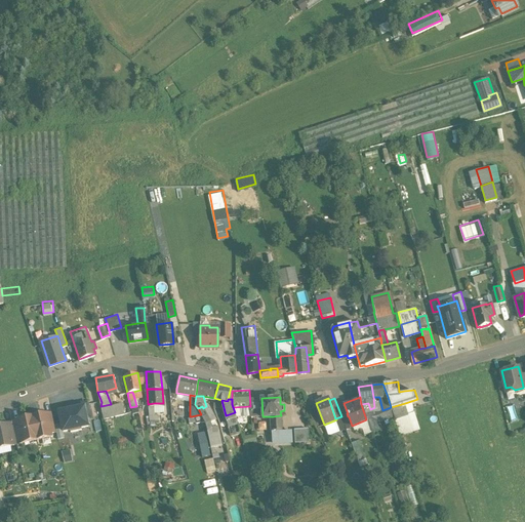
[(87,400),(73,403),(74,407),(84,405),(86,416),(90,415),(87,400)]
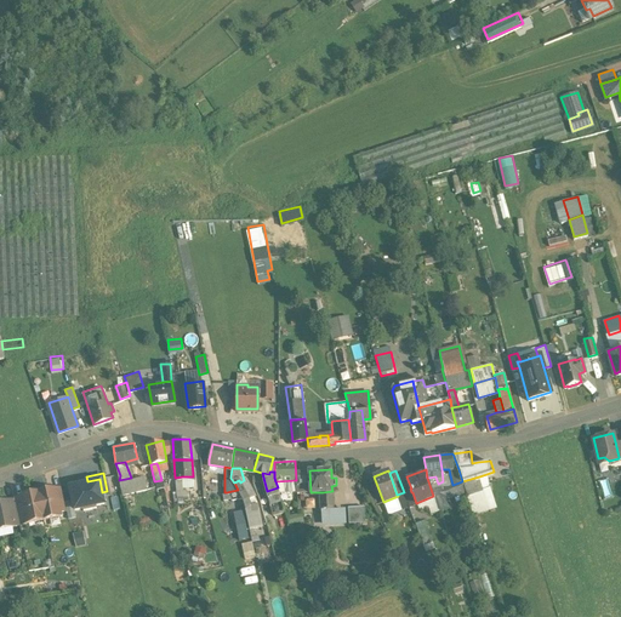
[(486,474),(479,476),(483,489),(490,486),(486,474)]
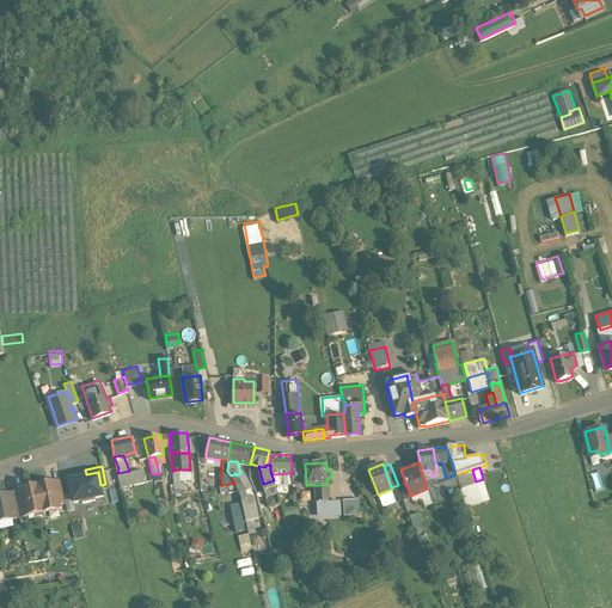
[(129,471),(117,473),(121,486),(145,480),(141,468),(129,471)]
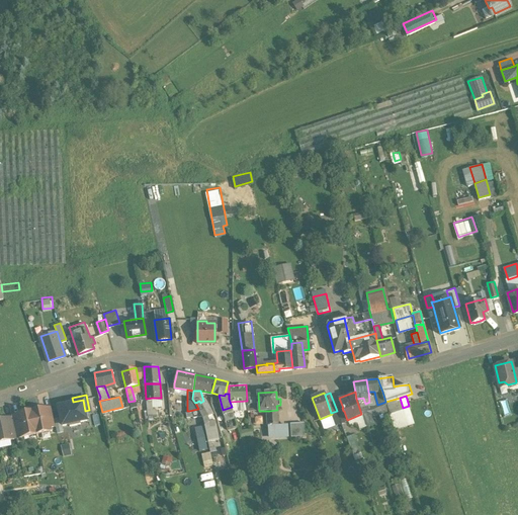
[(363,398),(356,399),(361,414),(363,414),(367,425),(375,422),(373,416),(372,413),(369,414),(367,408),(365,404),(363,398)]
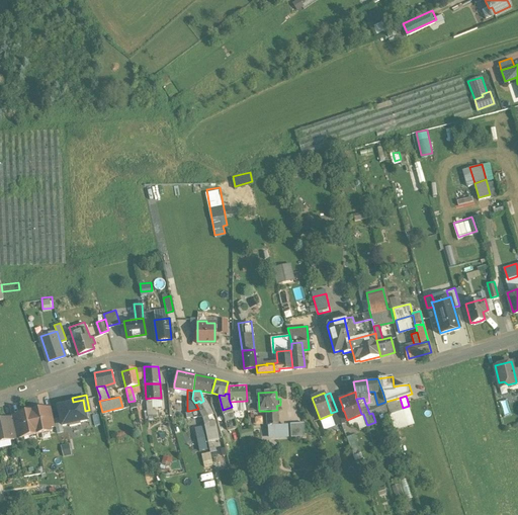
[(403,408),(400,398),(385,402),(389,411),(389,412),(403,408)]
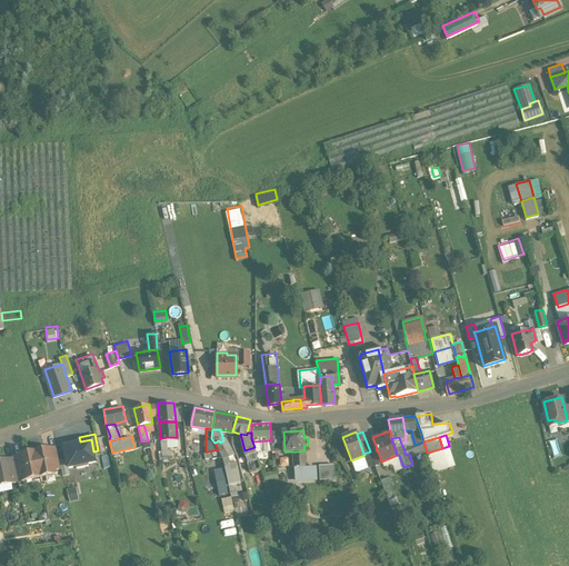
[(80,442),(63,445),(68,466),(76,464),(77,466),(89,464),(88,462),(96,460),(93,452),(91,439),(80,442)]
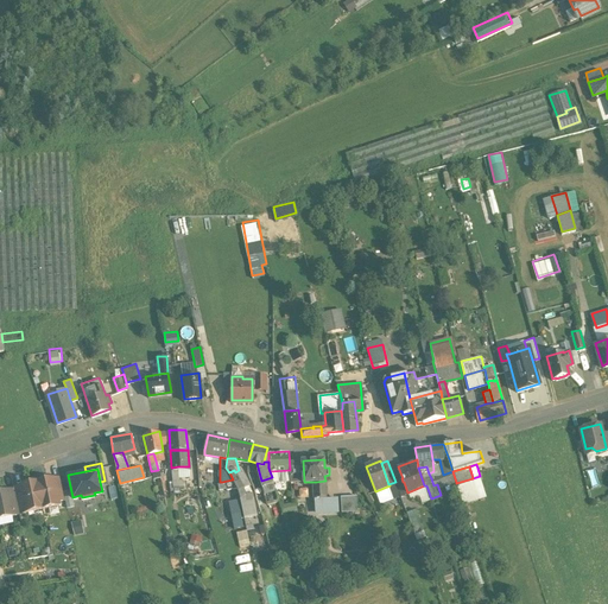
[(239,470),(235,472),(234,470),(229,472),(233,479),(238,487),(238,488),(239,487),(242,508),(244,516),(255,514),(252,493),(248,487),(241,472),(242,471),(241,470),(239,470)]
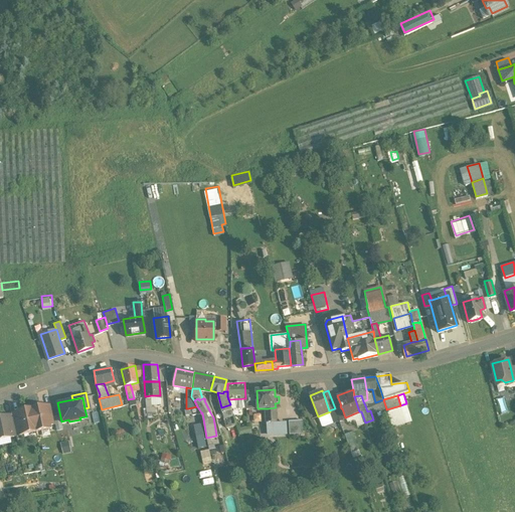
[(383,399),(375,402),(365,405),(367,411),(370,410),(371,413),(386,408),(383,399)]
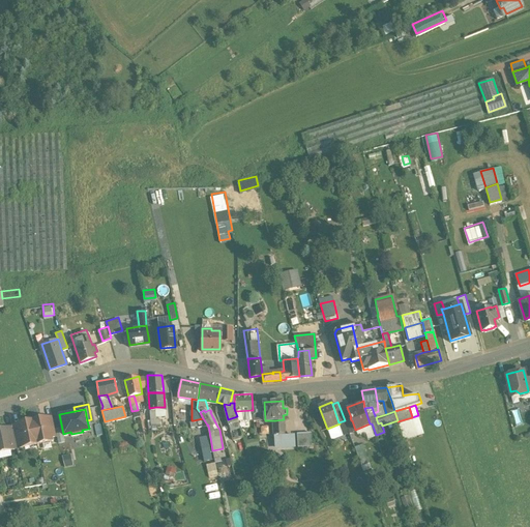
[(53,415),(46,417),(50,435),(56,434),(53,415)]
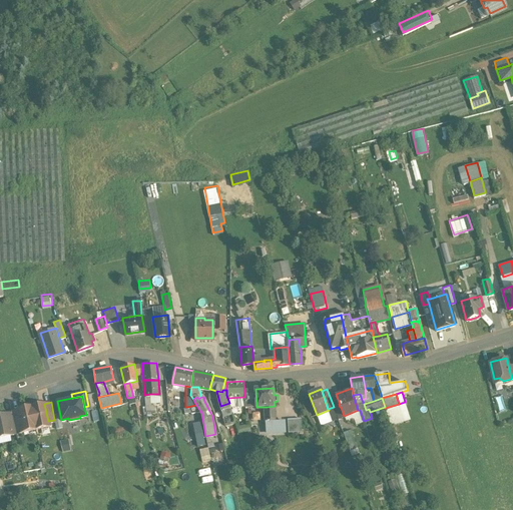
[(399,404),(385,408),(391,424),(410,417),(405,402),(399,404)]
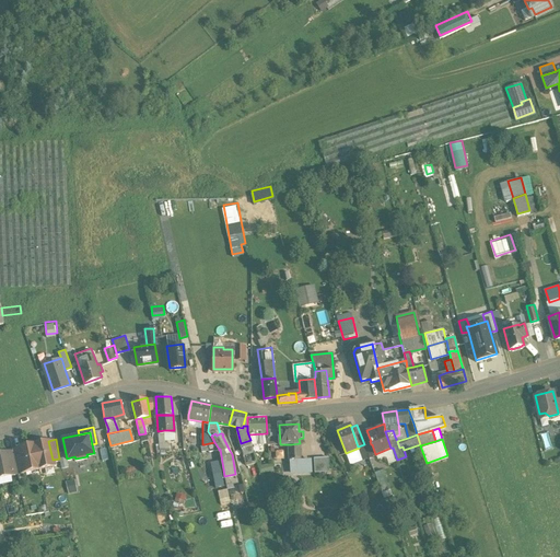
[(48,440),(34,443),(39,467),(53,464),(53,460),(48,441),(48,440)]
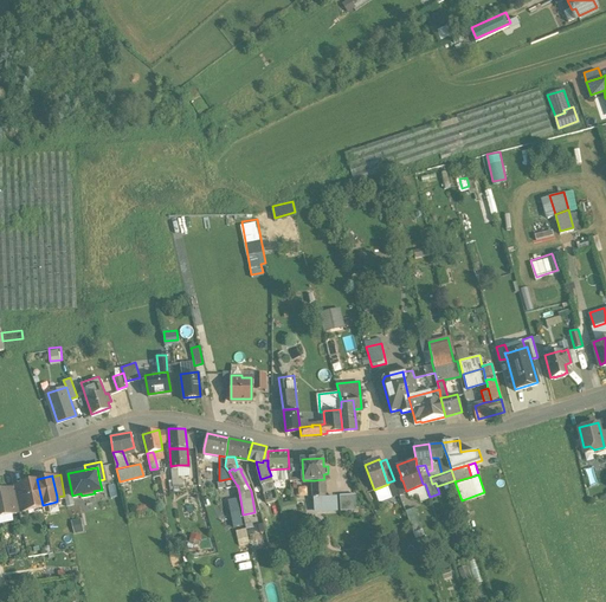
[(277,497),(271,476),(260,479),(266,500),(268,500),(270,499),(277,497)]
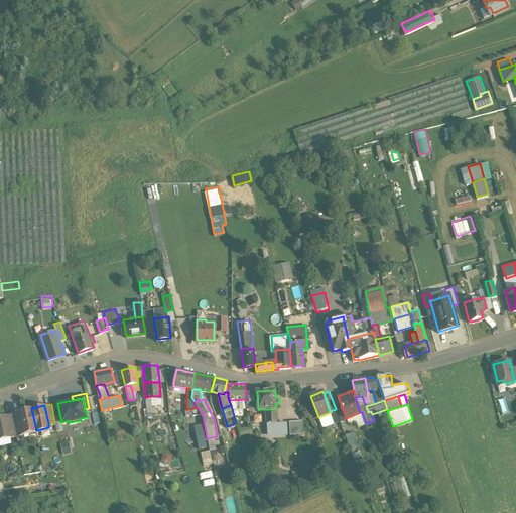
[(341,406),(336,409),(340,420),(340,421),(346,419),(346,418),(343,409),(342,409),(341,406)]
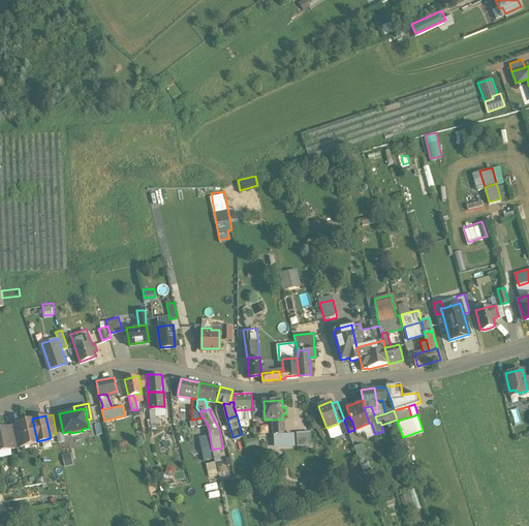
[(32,419),(19,422),(19,423),(24,444),(37,441),(32,419)]
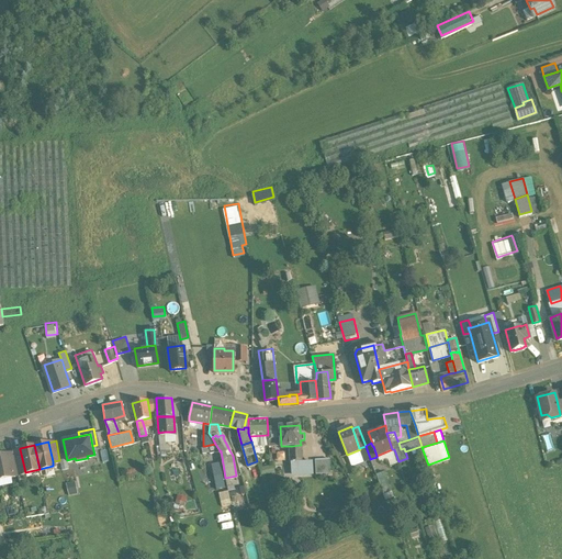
[(301,445),(292,446),(292,450),(290,450),(291,460),(293,460),(301,460),(301,445)]
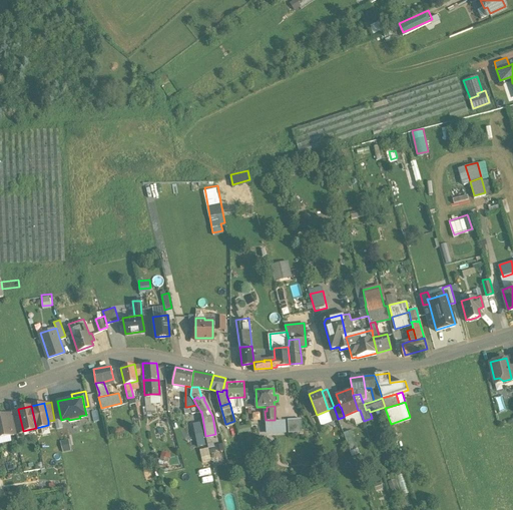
[(334,407),(328,409),(332,420),(338,418),(334,407)]
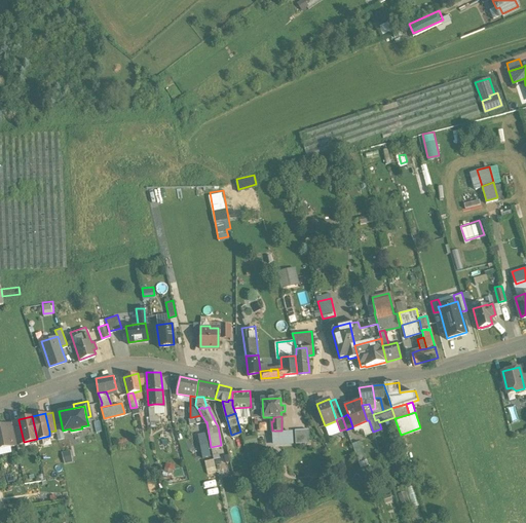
[(19,420),(12,421),(12,422),(16,443),(24,442),(19,420)]
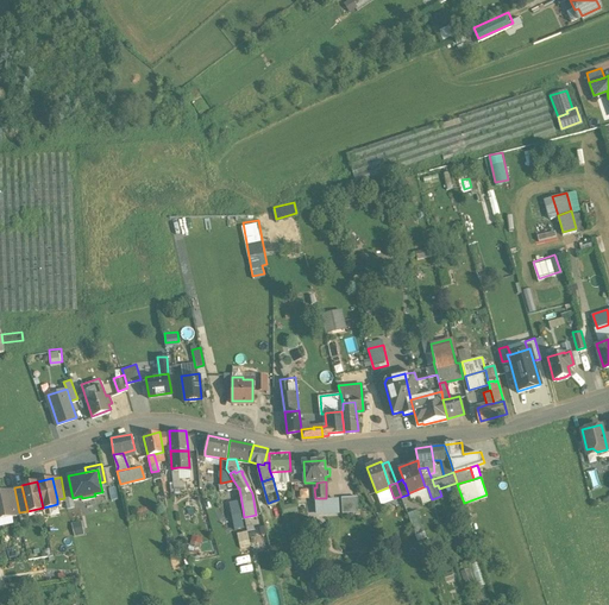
[(7,489),(0,490),(0,516),(12,514),(7,490),(7,489)]
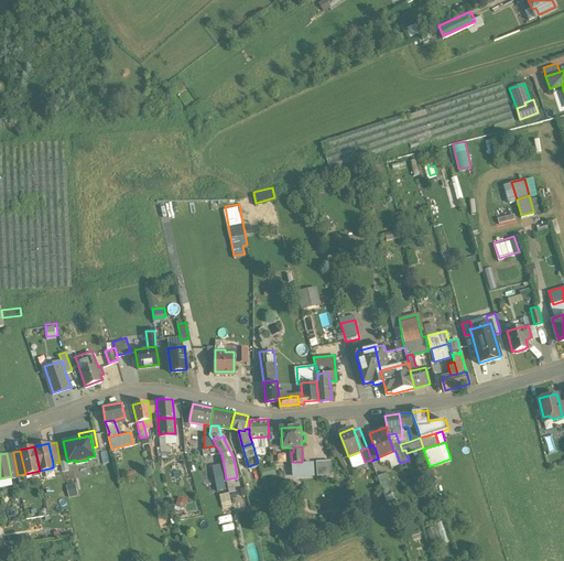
[(7,454),(11,476),(18,475),(13,453),(7,454)]
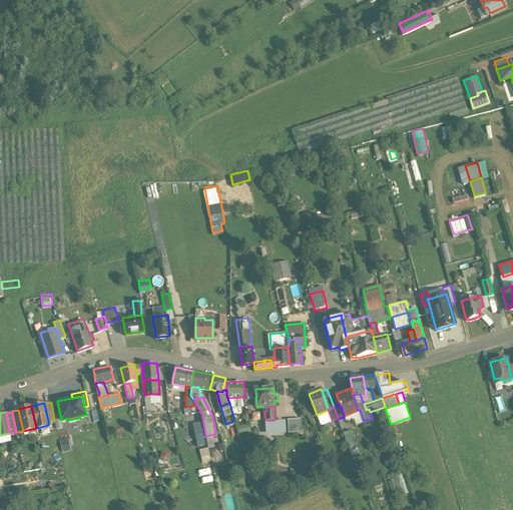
[(301,417),(287,418),(288,431),(302,430),(301,417)]
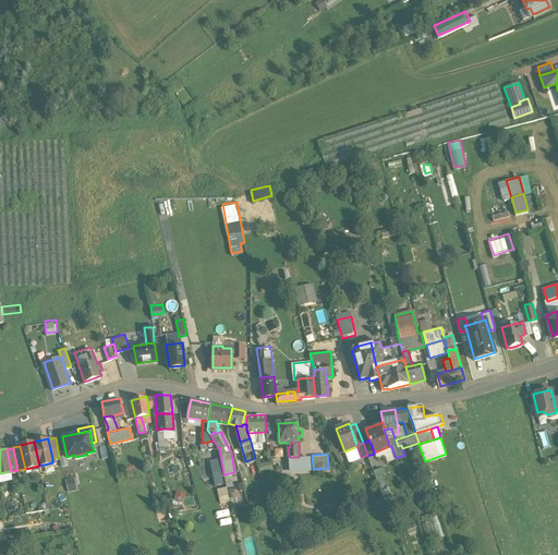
[(299,457),(291,457),(292,469),(308,468),(308,456),(299,457)]
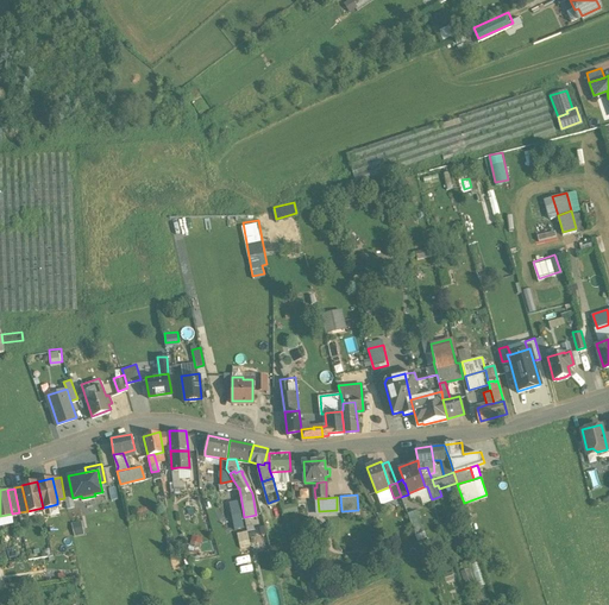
[(240,498),(231,498),(232,525),(243,525),(240,498)]
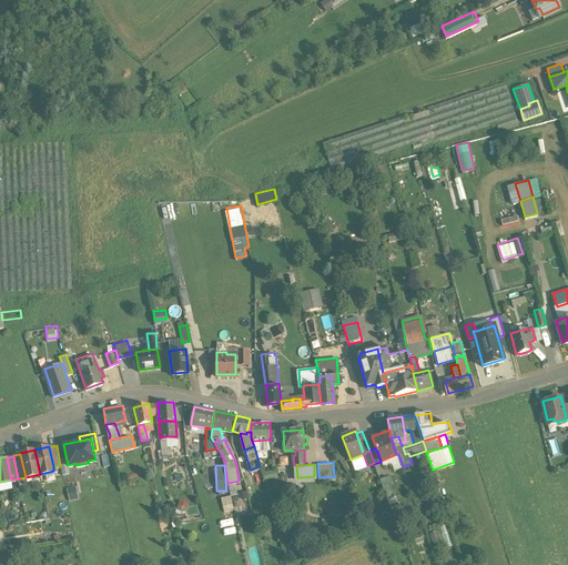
[(388,475),(379,478),(385,492),(393,488),(388,475)]
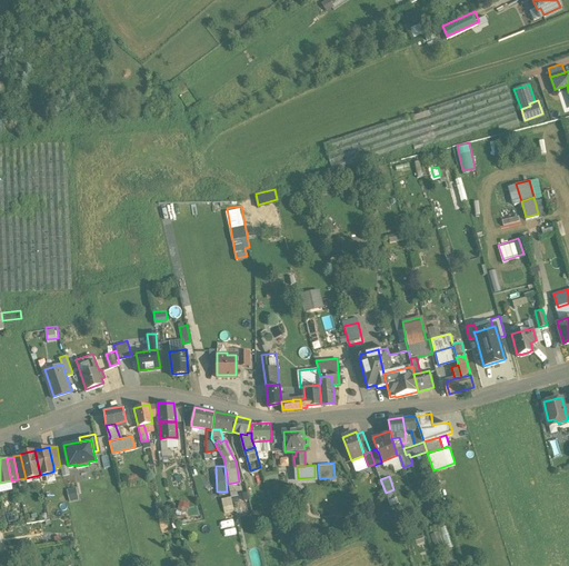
[(393,489),(386,493),(388,498),(396,495),(393,489)]
